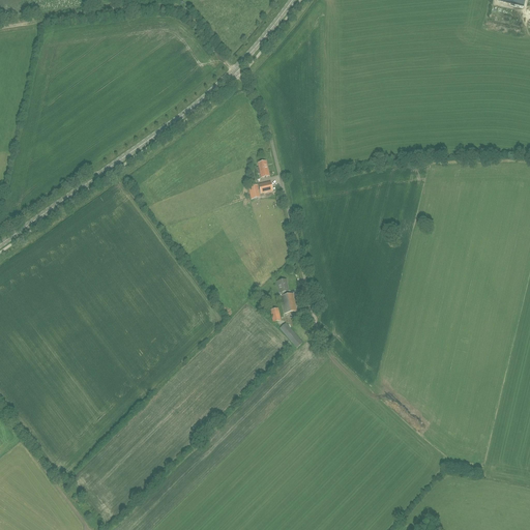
[(258,173),(260,172),(261,178),(269,176),(266,162),(258,164),(259,168),(257,168),(258,173)]
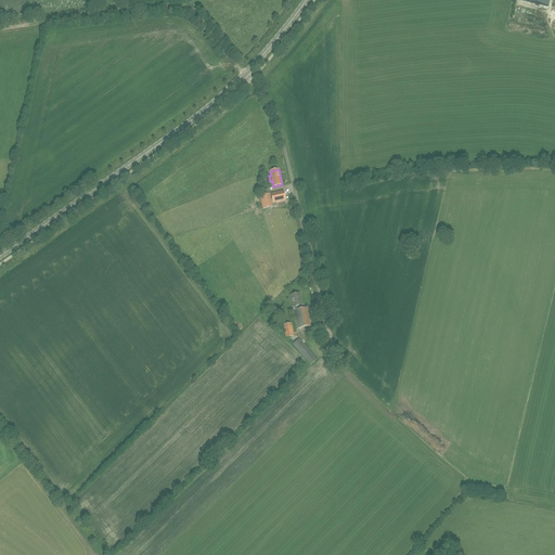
[(271,194),(271,198),(272,203),(285,199),(283,191),(271,194)]
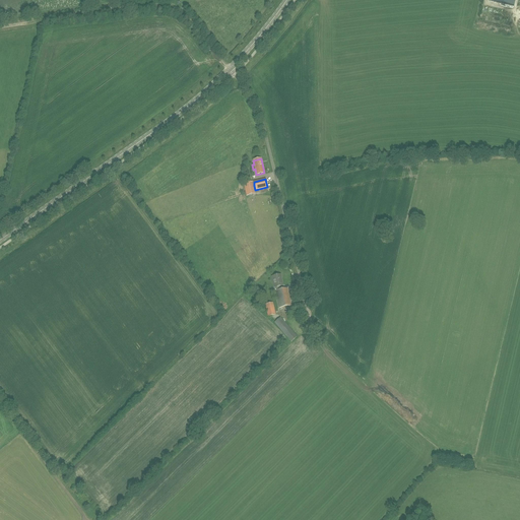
[(255,194),(252,182),(244,184),(247,196),(255,194)]
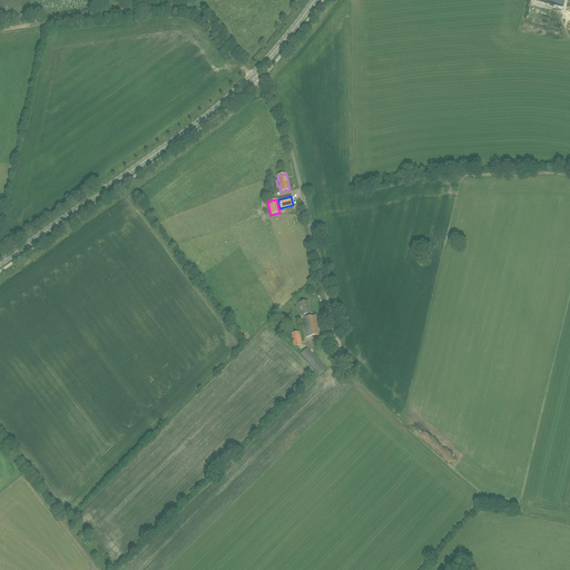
[(306,337),(318,335),(315,316),(308,317),(307,314),(310,313),(307,302),(298,304),(301,315),(302,315),(303,320),(302,320),(306,337)]
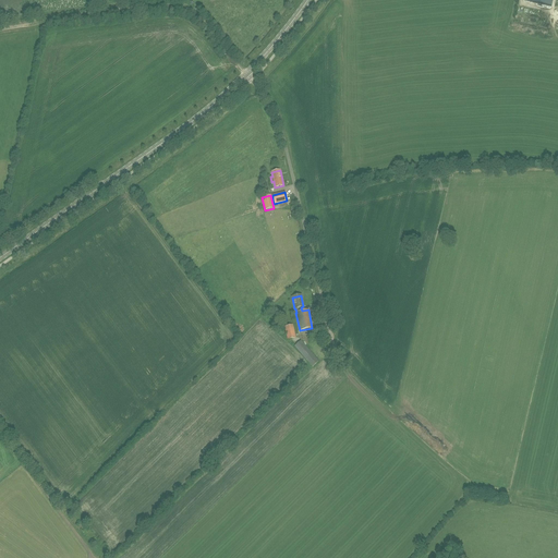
[(288,340),(295,338),(292,325),(284,326),(288,340)]
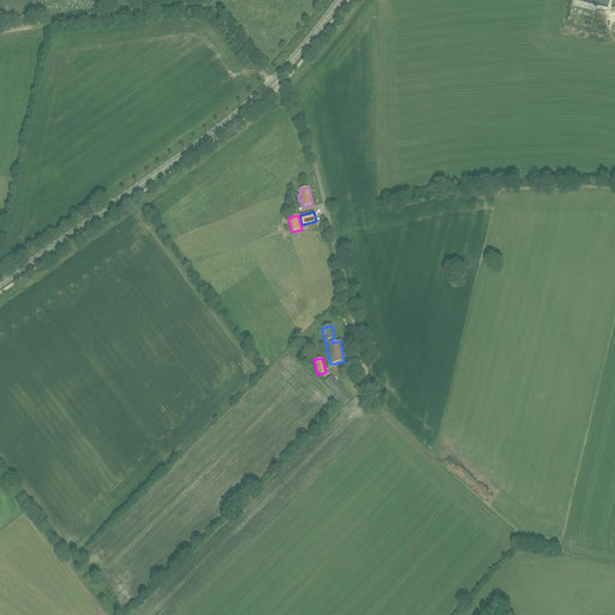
[(345,404),(351,398),(332,376),(324,382),(345,404)]
